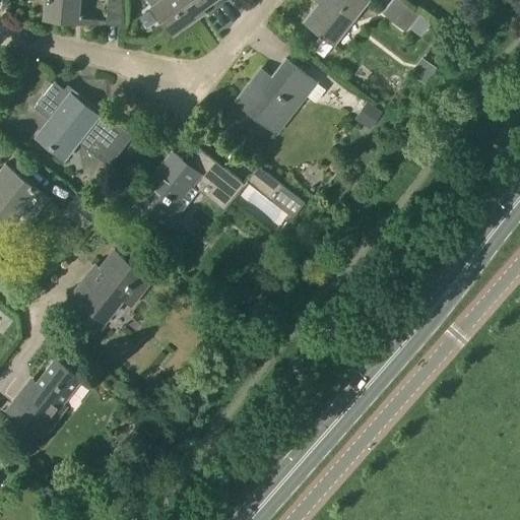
[(45,0),(44,16),(74,19),(75,0),(45,0)]
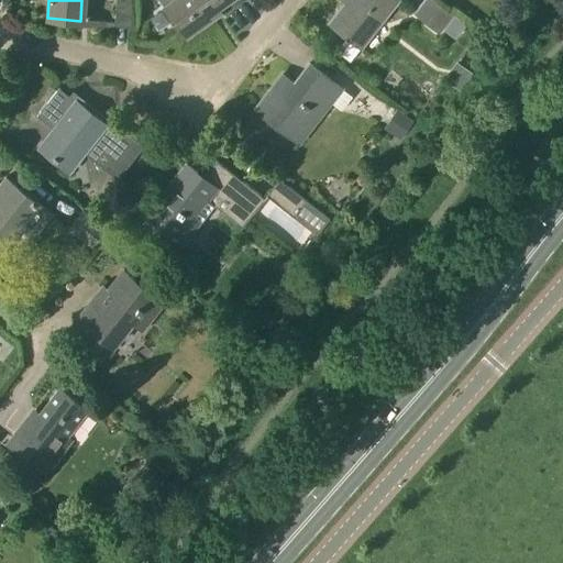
[(117,0),(116,24),(134,25),(132,0),(117,0)]
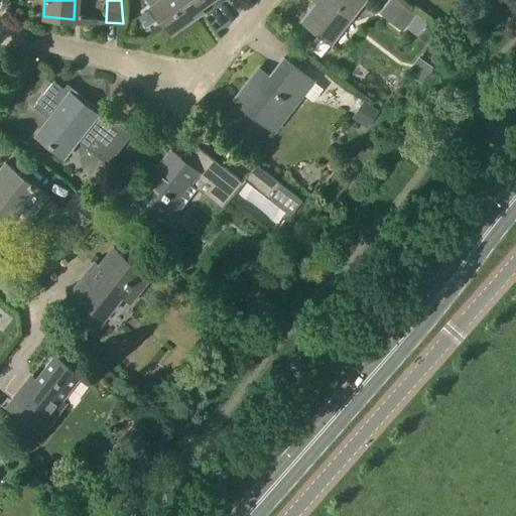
[(146,0),(171,34),(195,18),(191,14),(212,0),(146,0)]
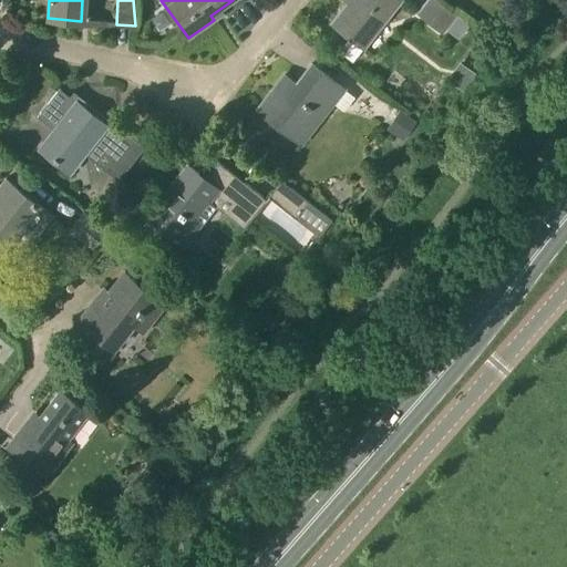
[(375,33),(402,0),(349,0),(332,22),(362,47),(374,32),(375,33)]
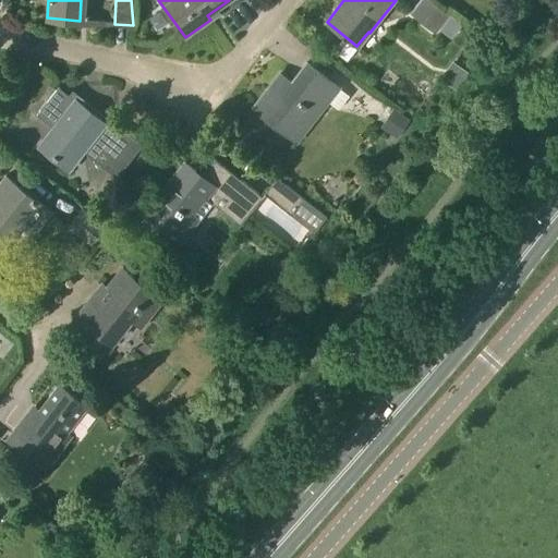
[(450,14),(432,0),(422,0),(411,14),(435,33),(450,14)]
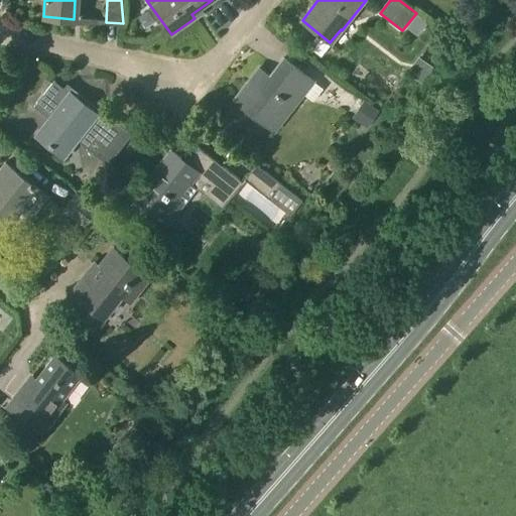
[(284,57),(269,77),(259,69),(235,99),(264,122),(283,98),(293,106),(313,81),(284,57)]
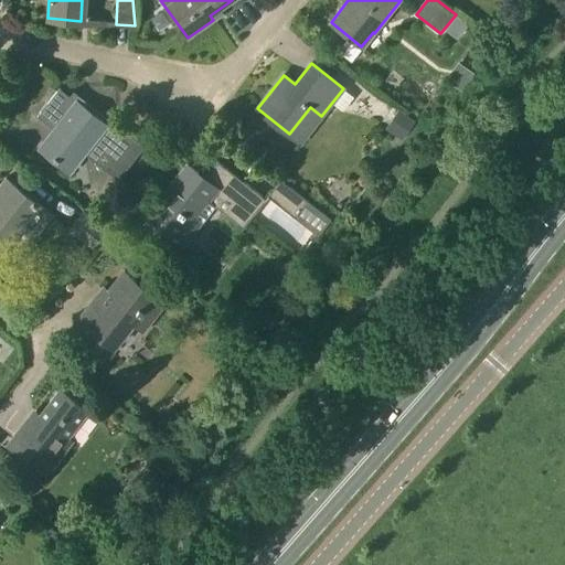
[(107,126),(60,88),(60,87),(38,116),(57,131),(43,150),(66,168),(81,150),(118,180),(145,147),(112,120),(107,126)]
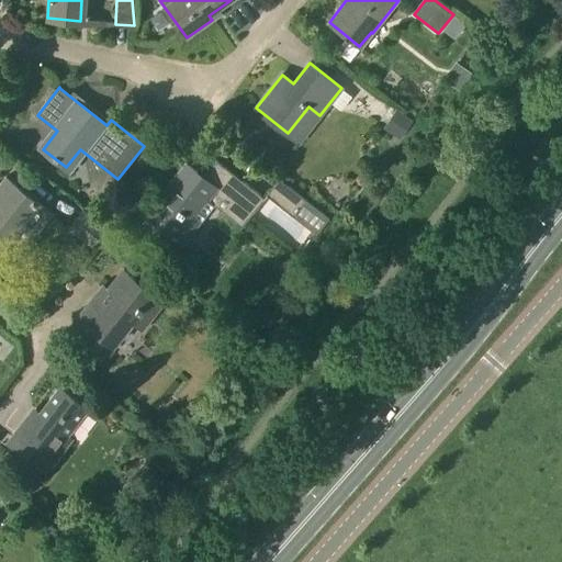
[(402,114),(400,113),(388,131),(389,132),(401,139),(413,121),(402,114)]
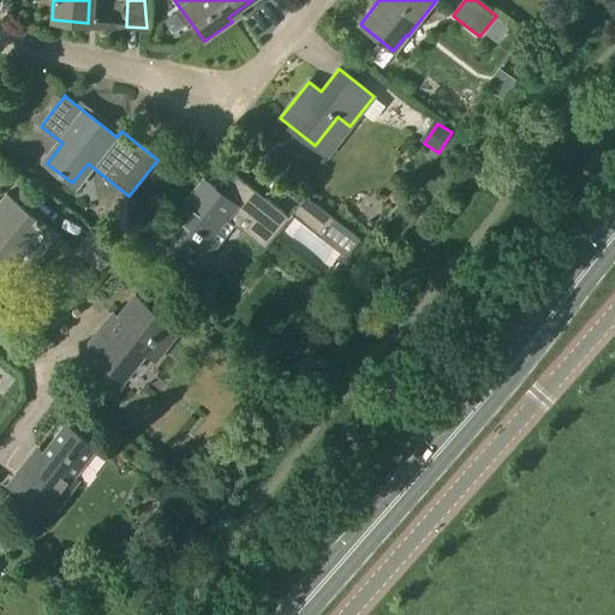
[(256,221),(246,233),(266,248),(290,218),(237,175),(224,193),(204,178),(160,234),(199,266),(216,245),(210,239),(237,206),(256,221)]
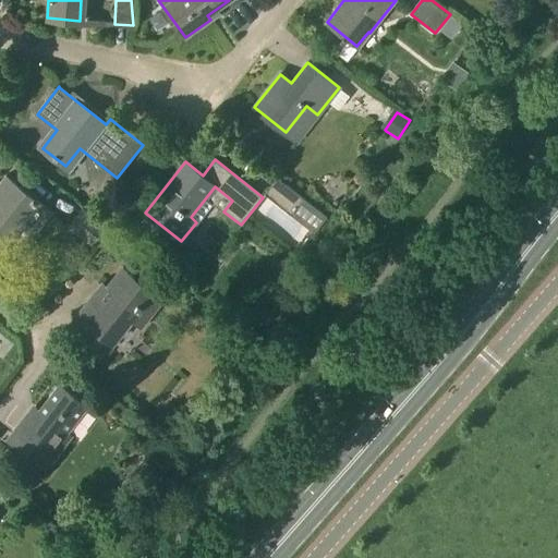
[(34,234),(51,211),(7,176),(0,183),(0,247),(20,223),(34,234)]
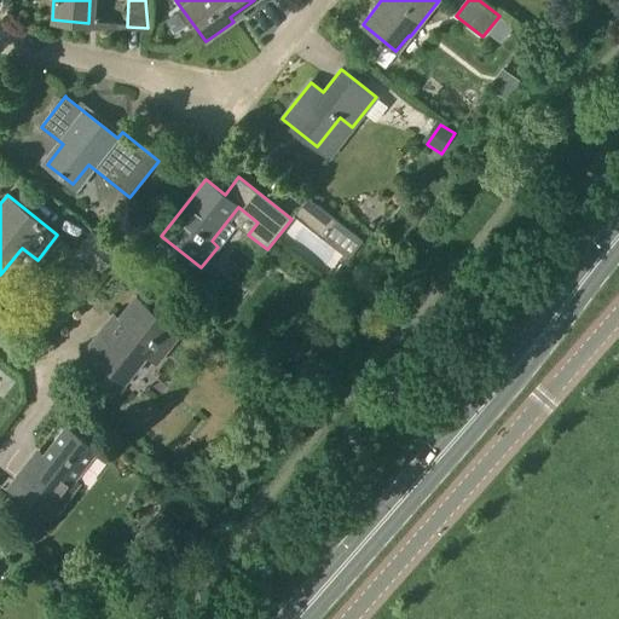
[(363,242),(356,236),(307,197),(295,214),(350,258),(363,242)]
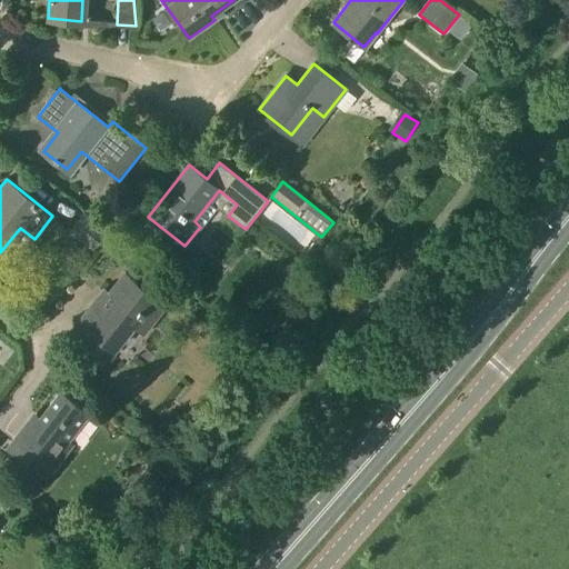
[(166,305),(166,303),(126,272),(97,309),(92,305),(80,321),(115,349),(142,313),(152,321),(166,305)]
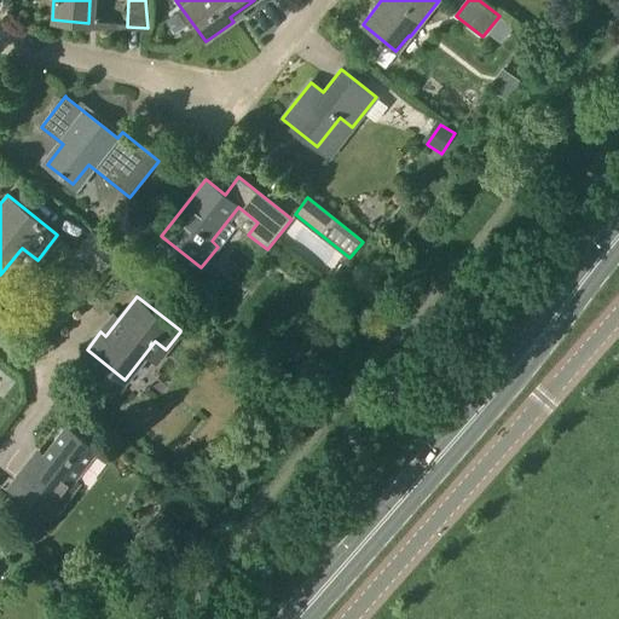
[(108,464),(94,453),(97,450),(67,426),(38,463),(30,458),(9,487),(50,520),(79,482),(74,479),(76,476),(90,486),(108,464)]
